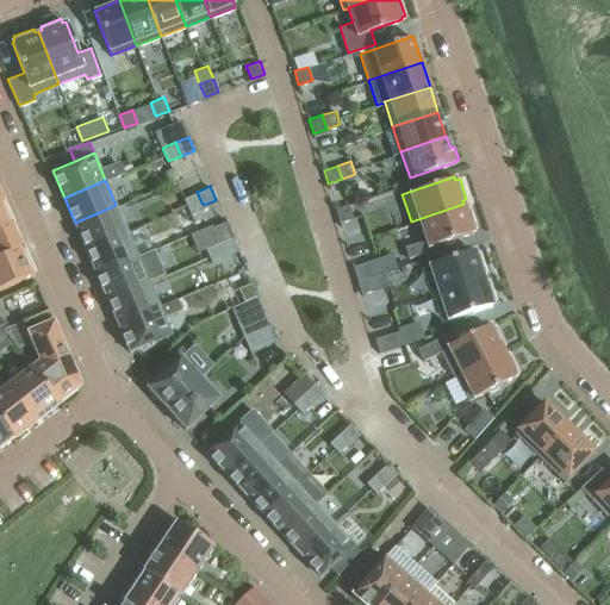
[(190,211),(203,205),(197,192),(184,198),(190,211)]
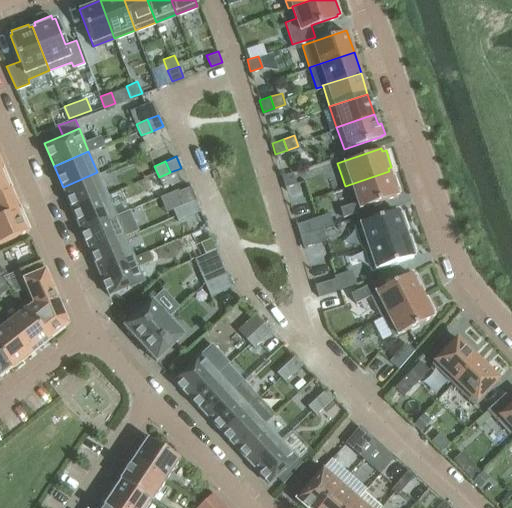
[(0,166),(0,191),(10,187),(1,166),(0,166)]
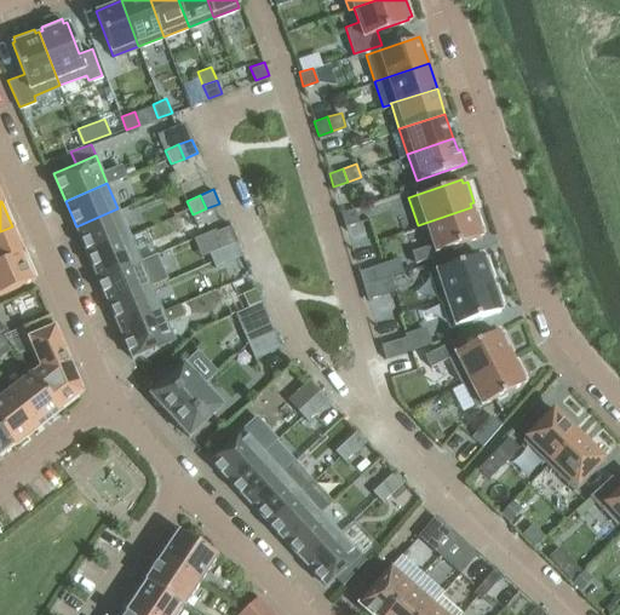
[(340,211),(345,225),(359,220),(355,207),(340,211)]
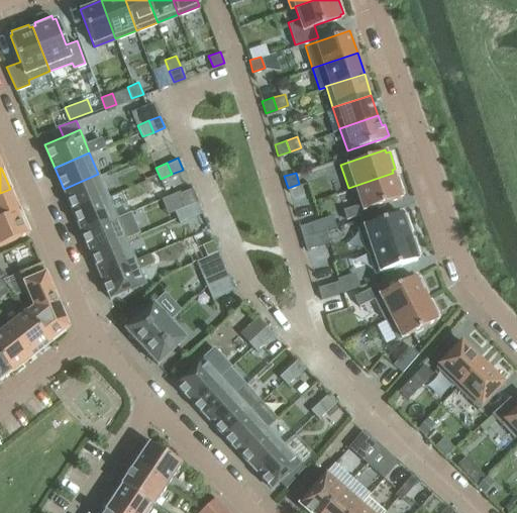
[(348,188),(354,204),(342,208),(345,218),(359,213),(358,210),(401,196),(400,193),(403,192),(398,175),(394,176),(393,173),(348,188)]
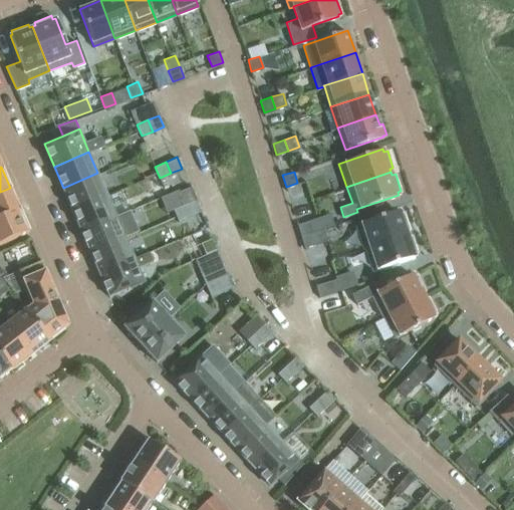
[(72,209),(106,194),(97,173),(63,188),(72,209)]
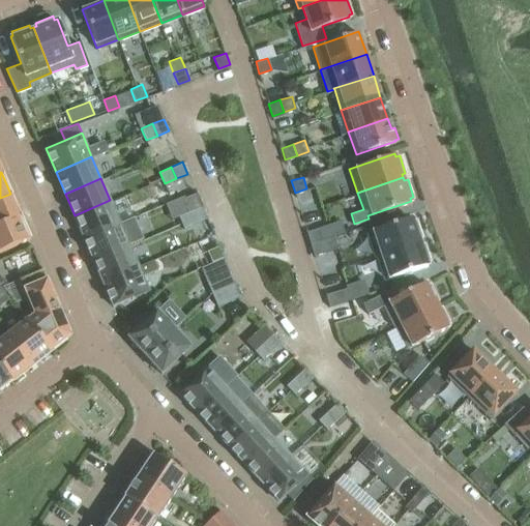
[(183,195),(165,203),(172,218),(178,215),(189,210),(202,205),(197,192),(184,197),(183,195)]
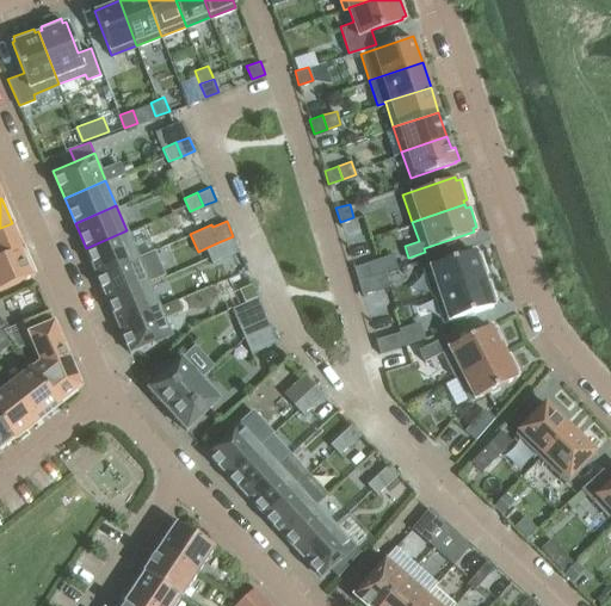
[(12,223),(0,228),(0,258),(23,248),(12,223)]
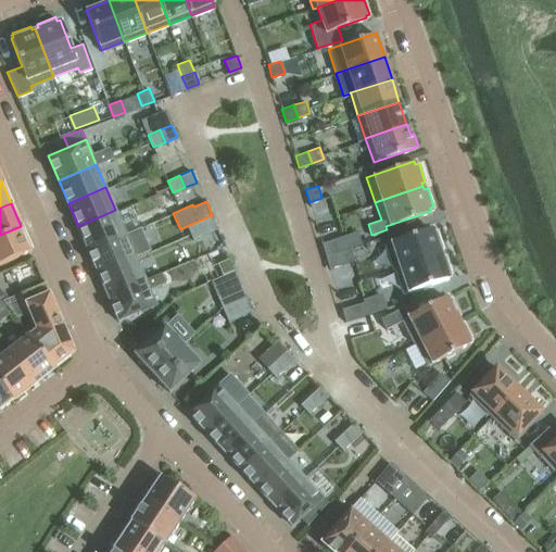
[(87,249),(125,233),(115,210),(78,226),(87,249)]
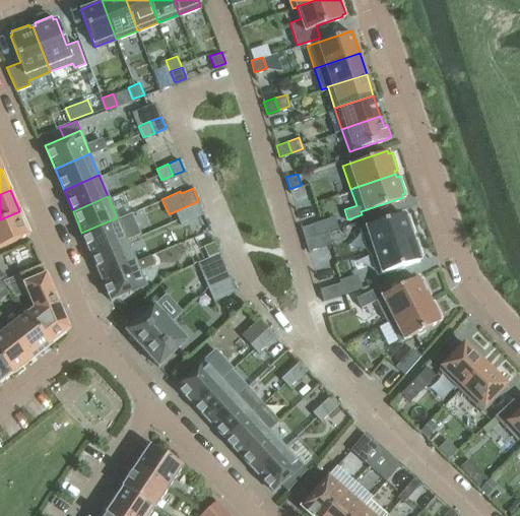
[(198,201),(186,206),(191,217),(202,212),(198,201)]
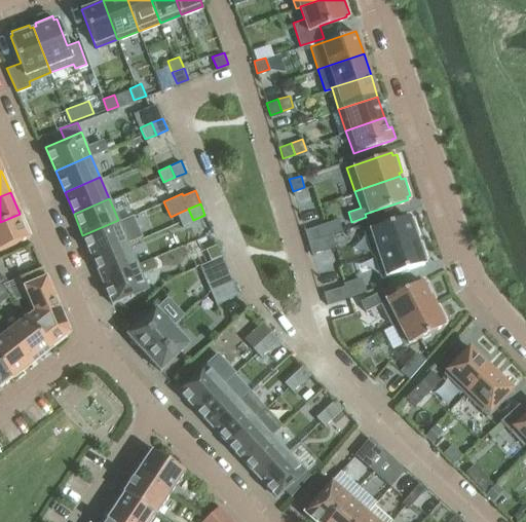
[(177,214),(182,225),(193,220),(188,209),(177,214)]
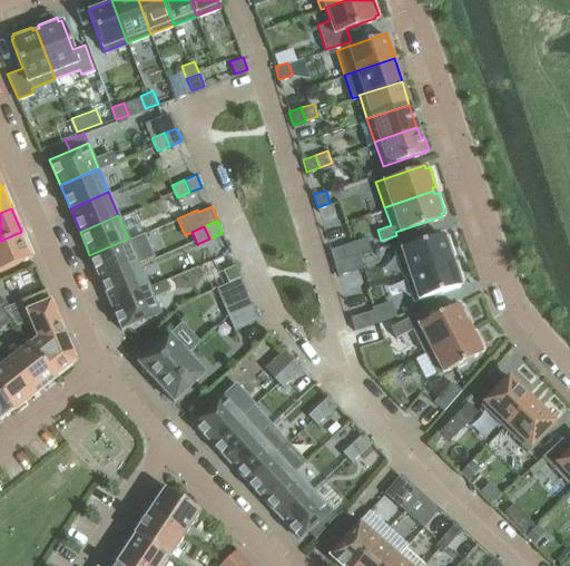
[(21,232),(0,241),(0,269),(31,256),(21,232)]
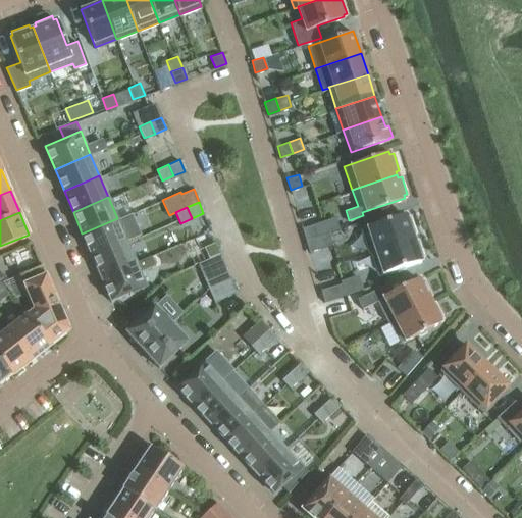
[(413,237),(412,234),(416,232),(410,215),(406,216),(406,213),(361,228),(368,252),(370,252),(370,251),(413,237)]
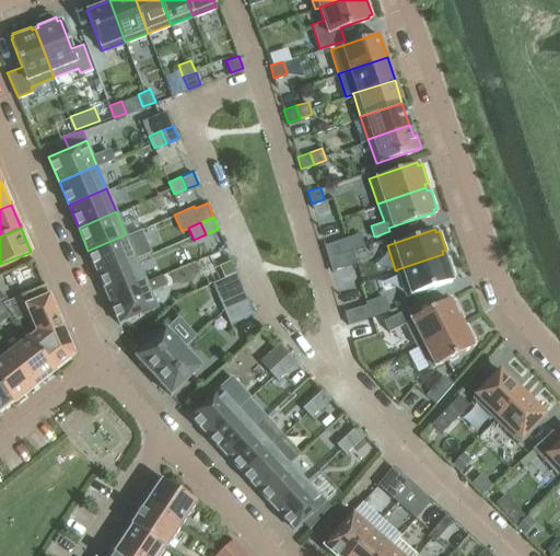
[(97,274),(136,257),(126,234),(88,251),(97,274)]
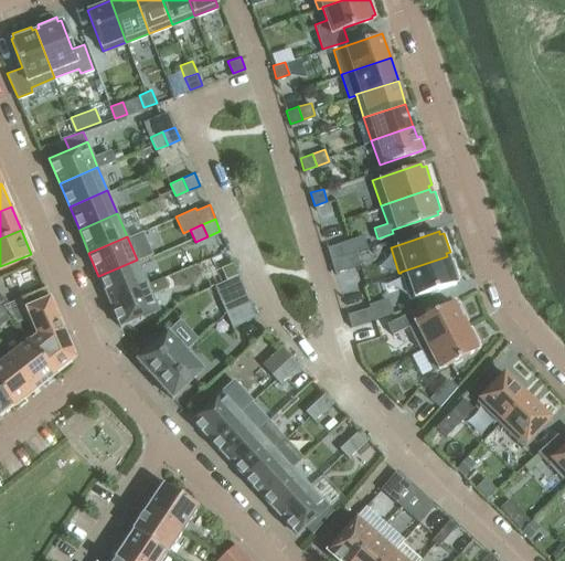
[(349,239),(339,242),(343,255),(353,252),(349,239)]
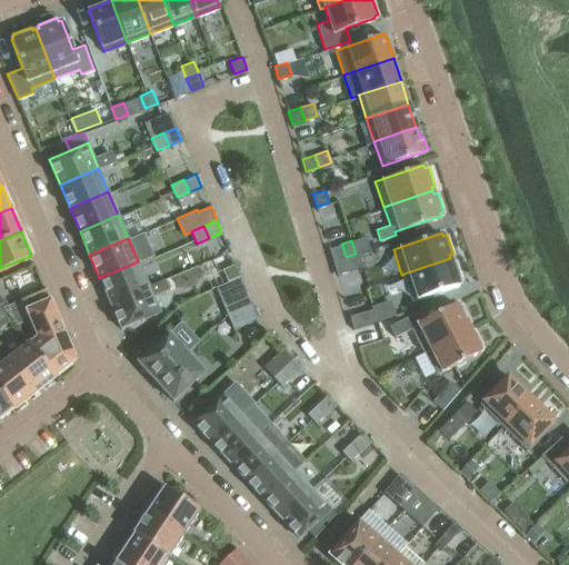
[(329,248),(332,260),(346,257),(341,244),(329,248)]
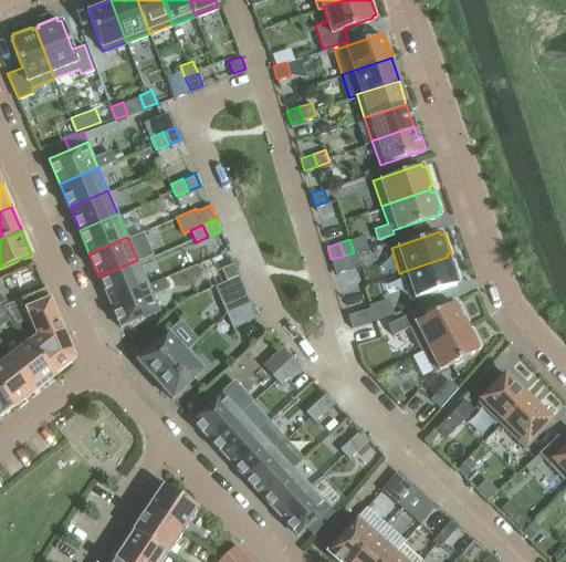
[(354,252),(344,256),(331,259),(335,272),(360,264),(356,251),(354,252)]
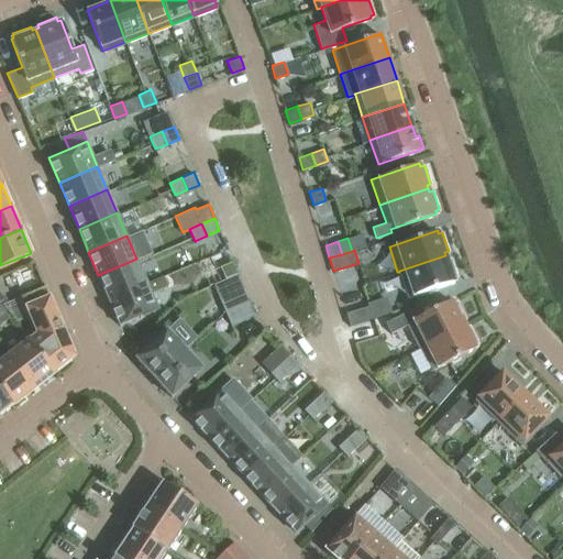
[(399,271),(399,272),(407,296),(454,281),(453,277),(456,276),(451,258),(446,259),(445,255),(399,271)]
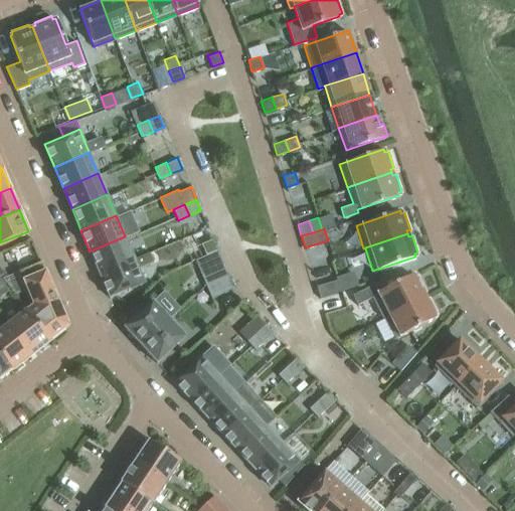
[(99,273),(134,258),(125,236),(90,251),(99,273)]
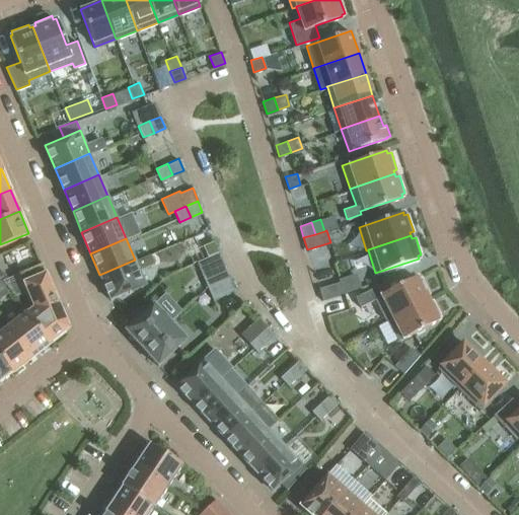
[(203,244),(208,255),(219,250),(214,239),(203,244)]
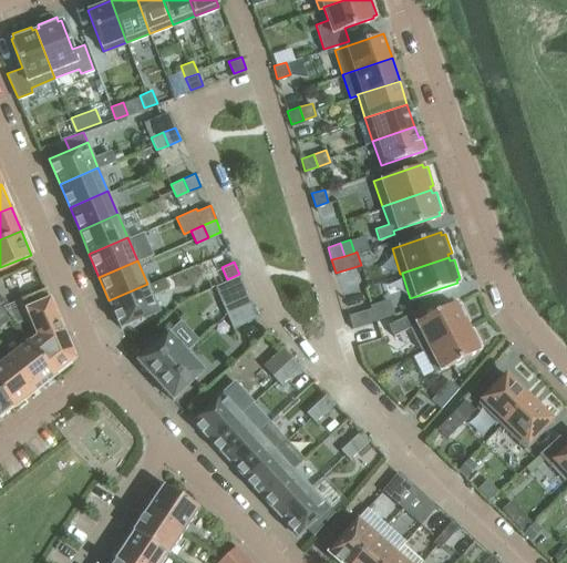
[(147,284),(109,300),(120,326),(158,309),(147,284)]
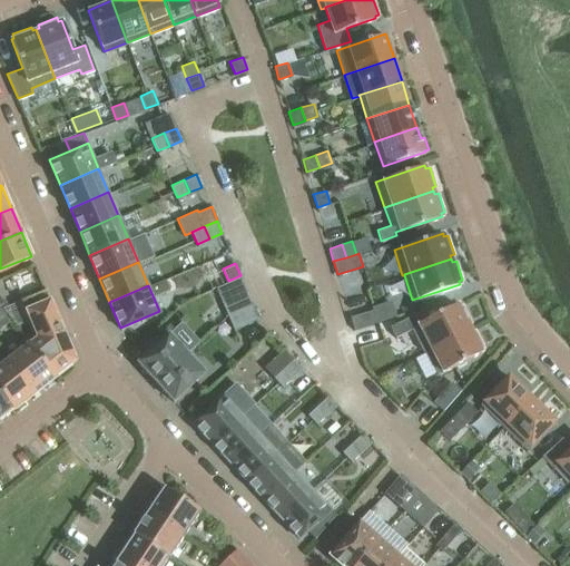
[(53,377),(74,361),(75,360),(75,359),(75,358),(75,357),(46,289),(20,299),(37,337),(28,343),(53,377)]
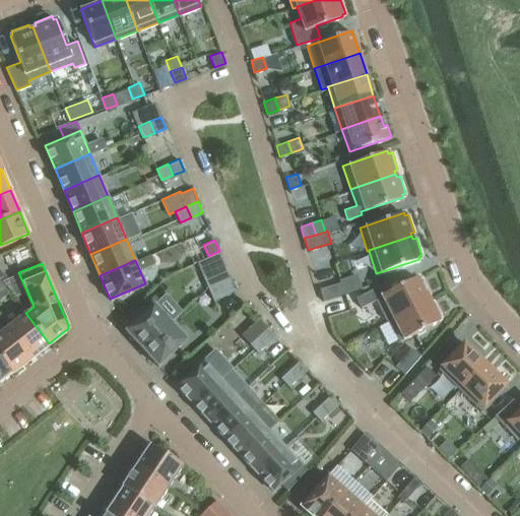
[(202,274),(207,286),(230,276),(224,265),(202,274)]
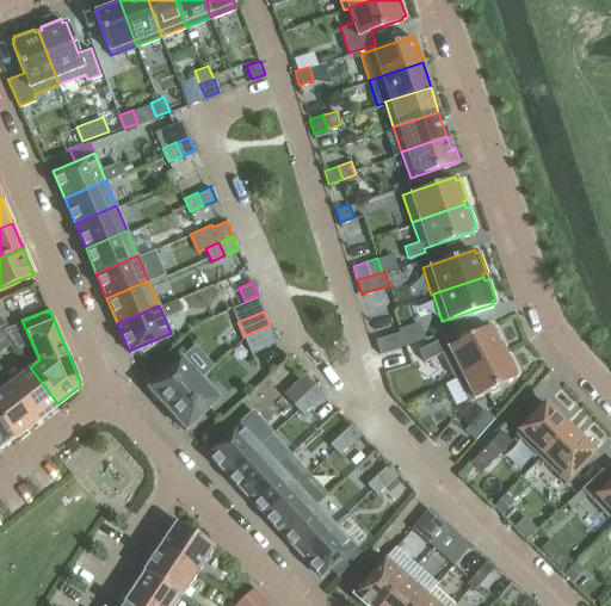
[(250,351),(277,339),(270,325),(244,336),(250,351)]
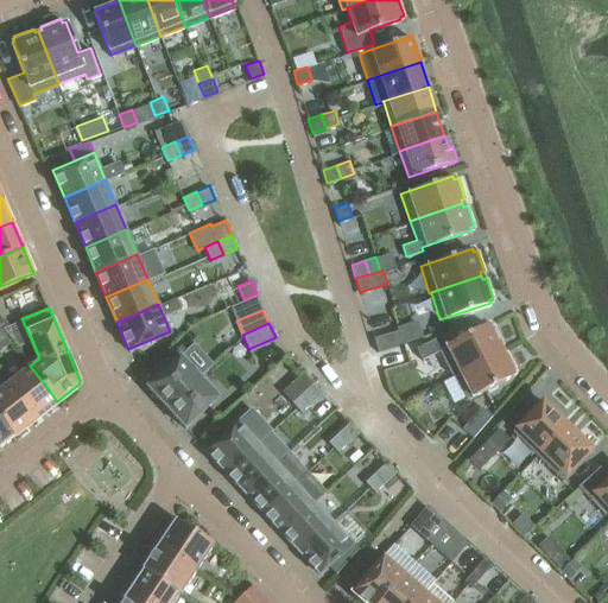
[(453,374),(454,373),(501,349),(499,346),(502,343),(493,324),(489,327),(488,323),(447,344),(441,334),(416,347),(422,359),(439,349),(453,374)]
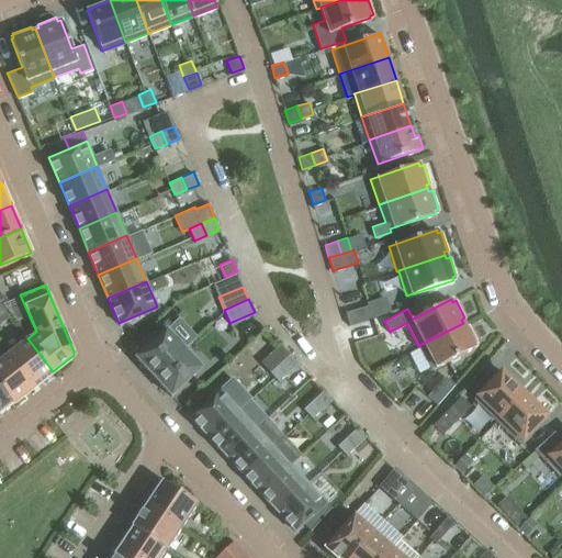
[(367,304),(361,307),(366,319),(371,316),(367,304)]
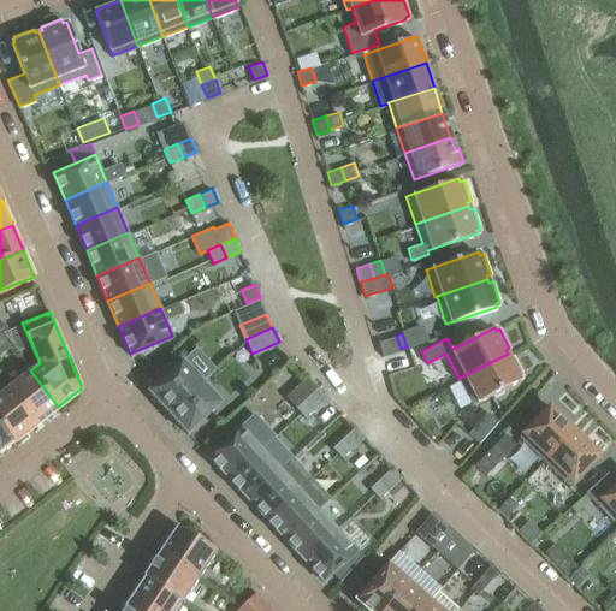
[(401,349),(396,336),(378,340),(383,355),(384,354),(401,349)]
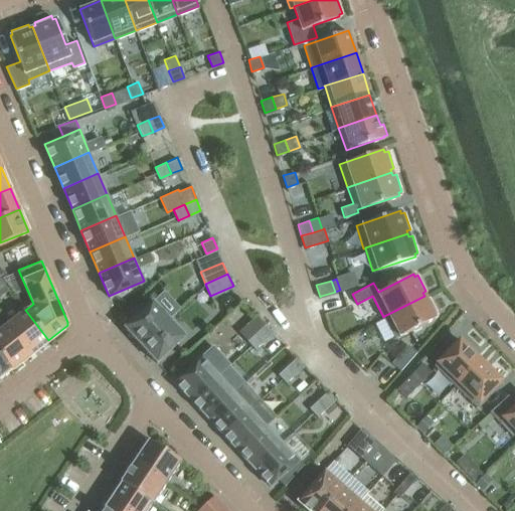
[(425,299),(424,296),(384,316),(395,337),(436,317),(434,315),(437,313),(428,297),(425,299)]
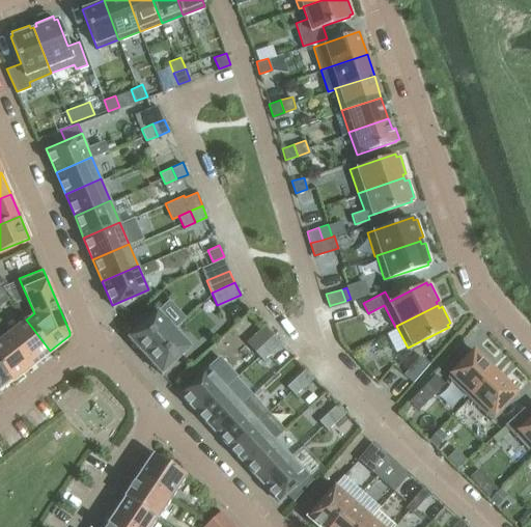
[(144,355),(173,328),(157,310),(128,336),(144,355)]
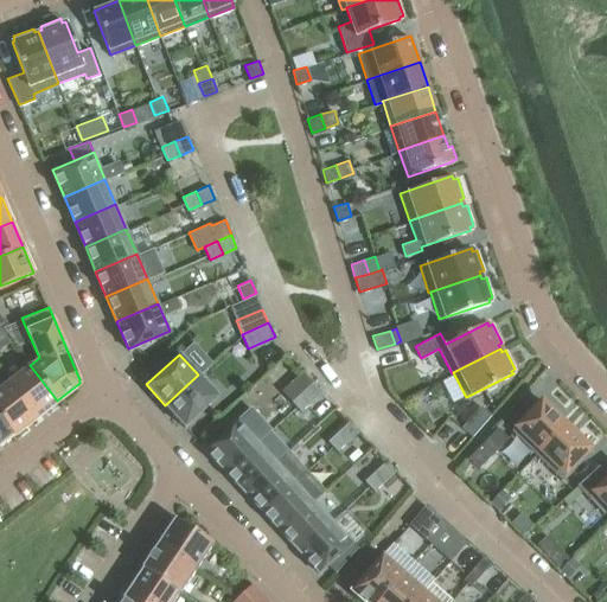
[(8,382),(36,417),(57,401),(30,365),(8,382)]
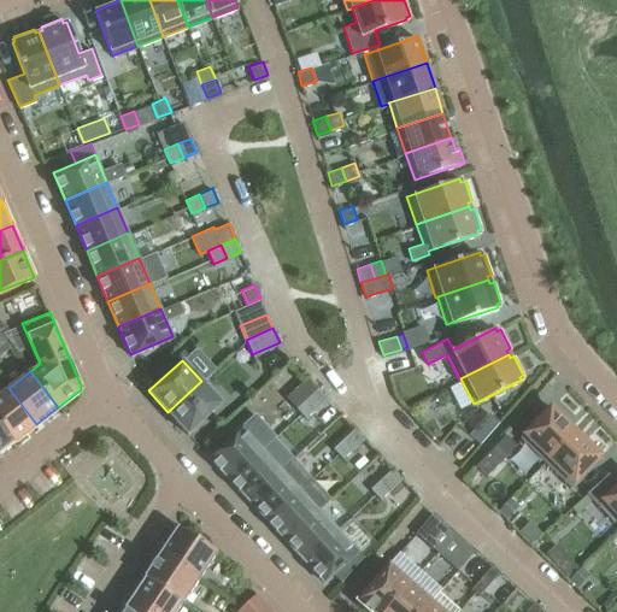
[(201,381),(168,412),(187,433),(221,401),(201,381)]
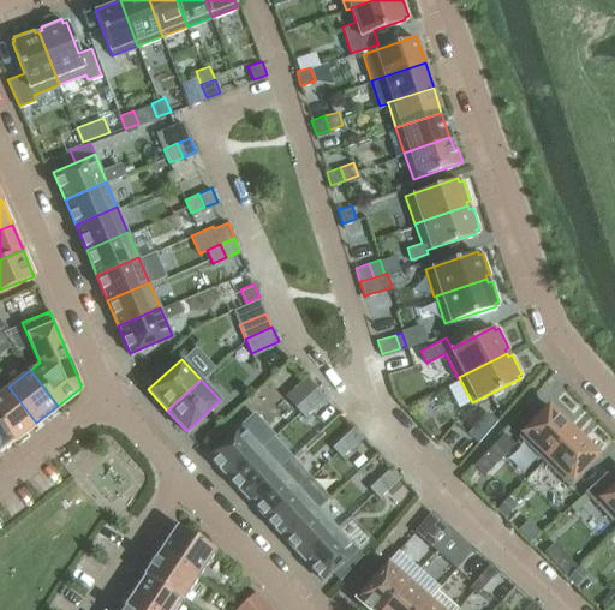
[(316,386),(305,395),(315,406),(326,396),(316,386)]
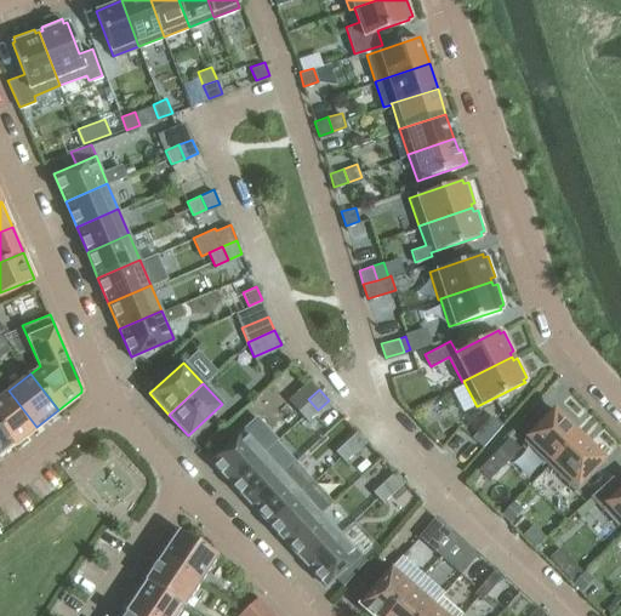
[(36,427),(9,391),(0,397),(0,423),(15,444),(36,427)]
